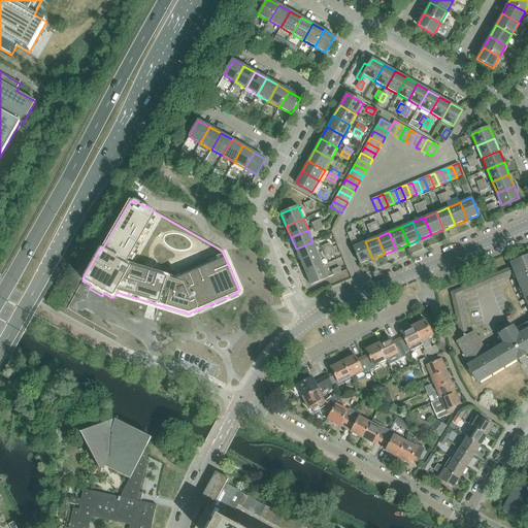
[(372,259),(365,241),(353,246),(360,264),(372,259)]
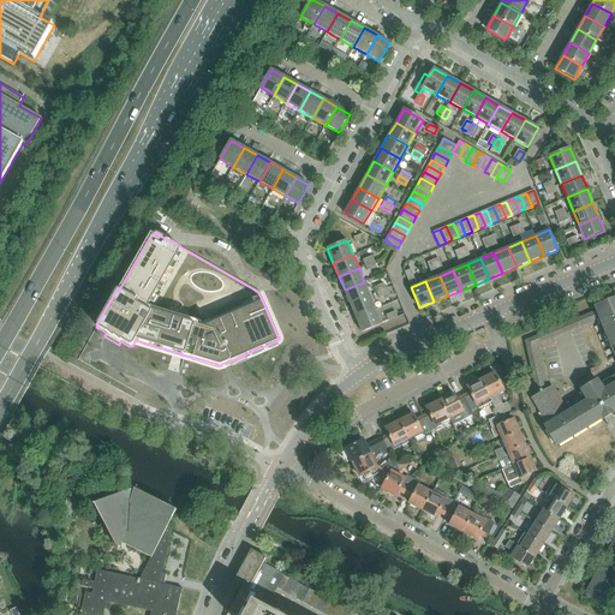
[(345,290),(351,304),(370,296),(364,282),(345,290)]
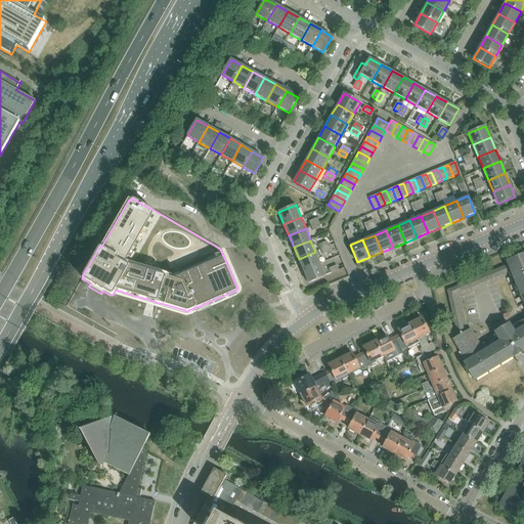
[(299,259),(303,270),(320,263),(315,252),(299,259)]
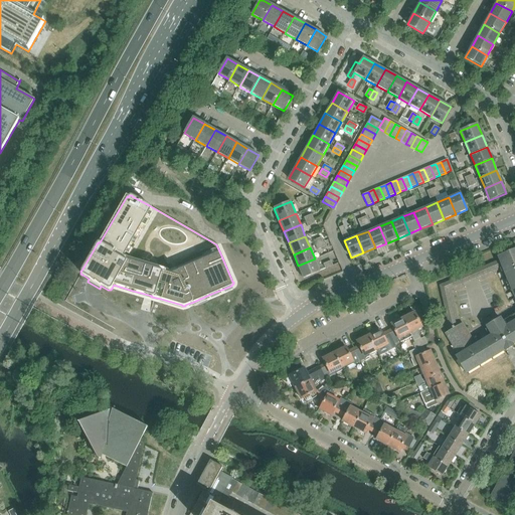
[(440,286),(450,330),(447,333),(460,355),(456,357),(466,373),(467,373),(505,350),(505,351),(513,346),(513,345),(514,343),(514,249),(498,258),(499,261),(440,286)]
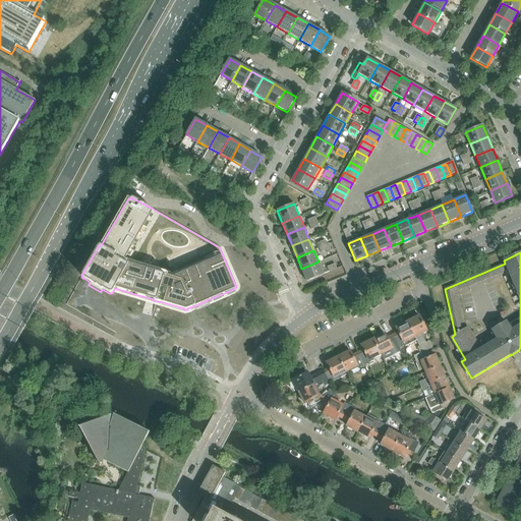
[(319,262),(301,269),(306,281),(324,274),(319,262)]
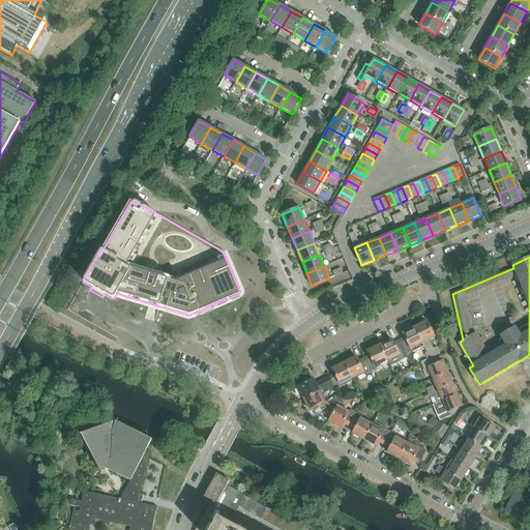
[(421,343),(427,352),(433,349),(428,340),(434,336),(427,322),(414,328),(421,343)]
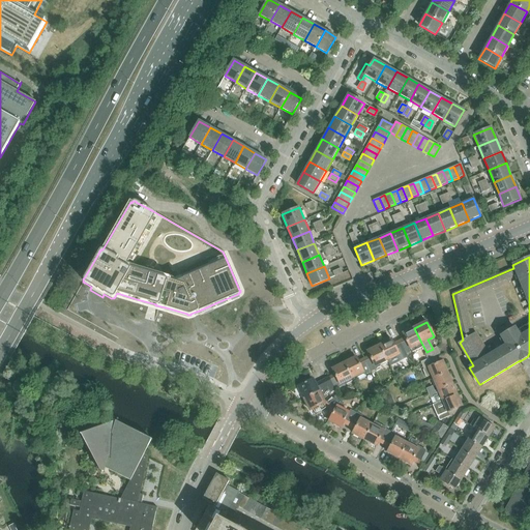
[(421,343),(414,328),(403,333),(405,339),(410,349),(421,343)]
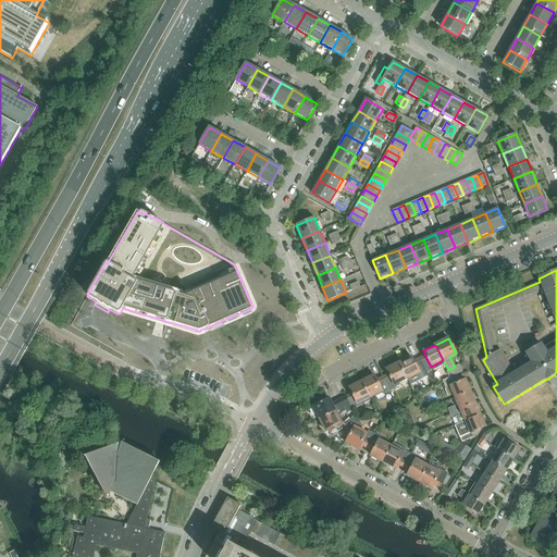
[(420,358),(426,372),(432,369),(431,367),(425,356),(420,358)]
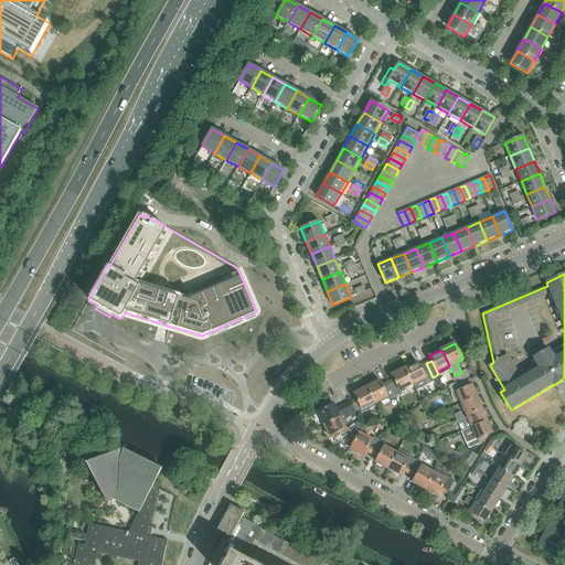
[(417,362),(404,369),(413,384),(425,377),(419,366),(417,362)]
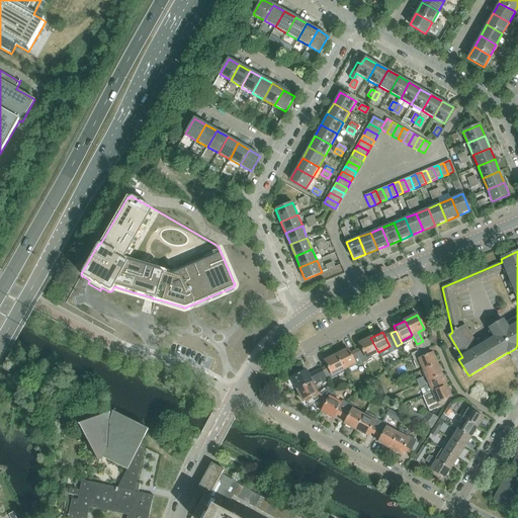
[(397,346),(391,333),(384,336),(390,346),(391,349),(397,346)]
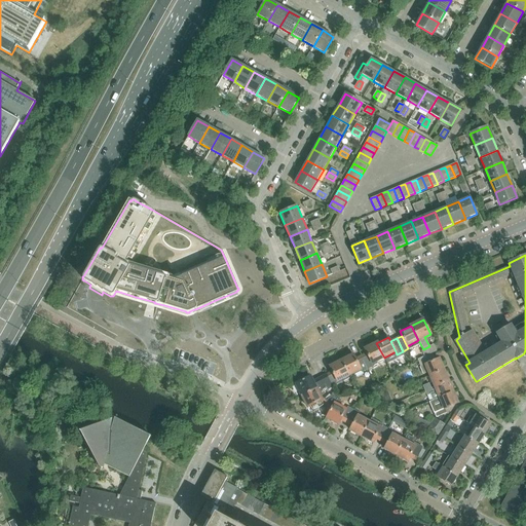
[(384,358),(376,343),(365,349),(367,353),(372,364),(384,358)]
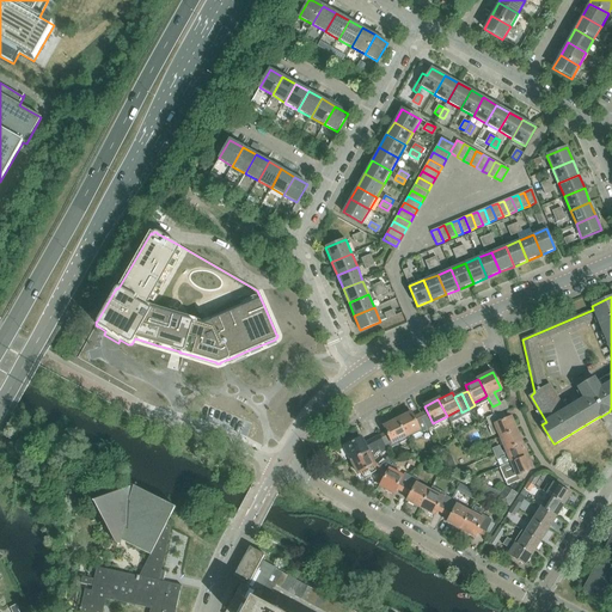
[(503,402),(500,403),(493,407),(490,408),(494,415),(507,408),(503,402)]
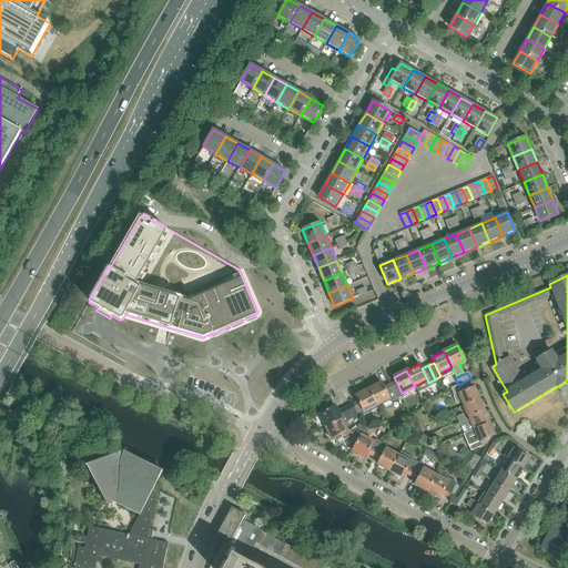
[(391,384),(397,398),(403,395),(402,393),(396,382),(391,384)]
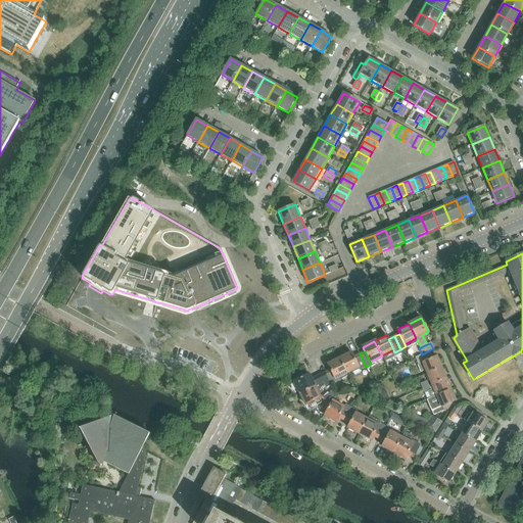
[(351,352),(339,359),(347,373),(359,367),(353,357),(351,352)]
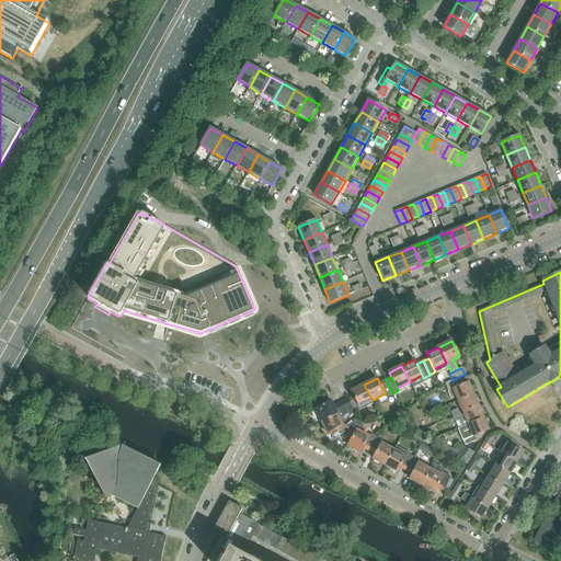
[(445,384),(448,391),(464,385),(460,378),(454,381),(453,380),(445,384)]
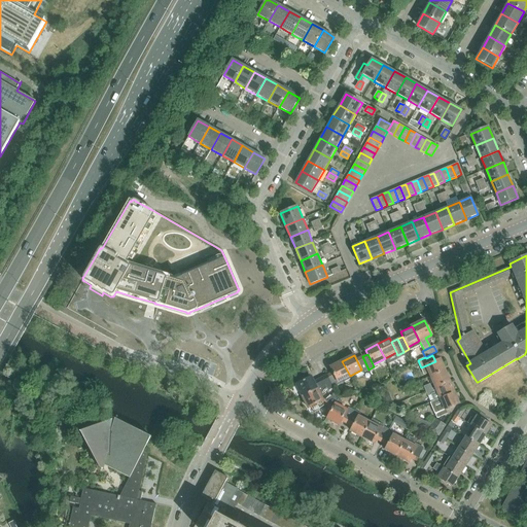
[(369,370),(362,356),(356,359),(361,370),(362,373),(369,370)]
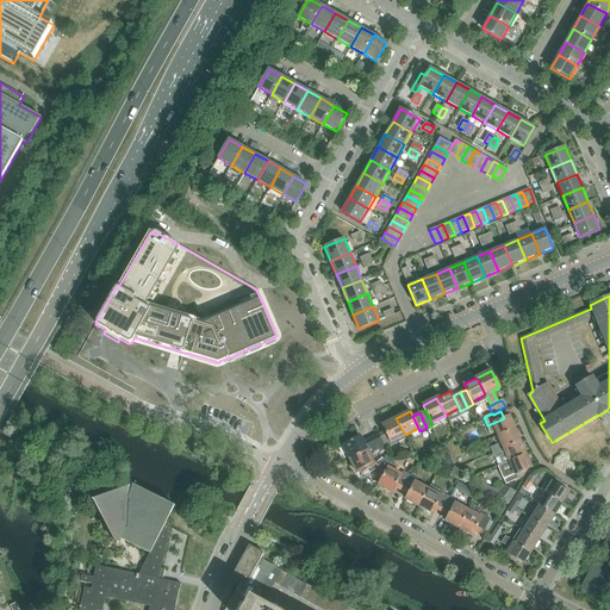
[(509,416),(504,418),(487,425),(491,434),(497,431),(498,436),(515,429),(509,416)]
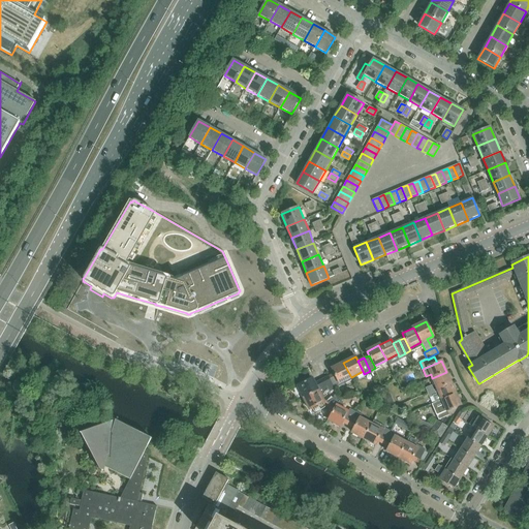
[(351,377),(343,363),(332,369),(334,374),(339,383),(351,377)]
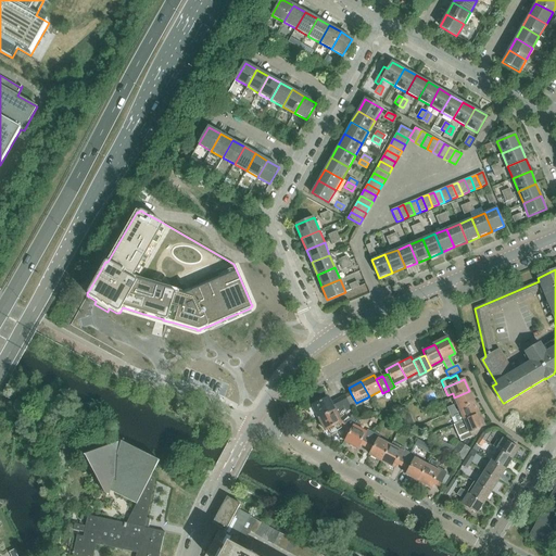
[(446,407),(450,414),(475,403),(469,391),(454,397),(457,403),(446,407)]
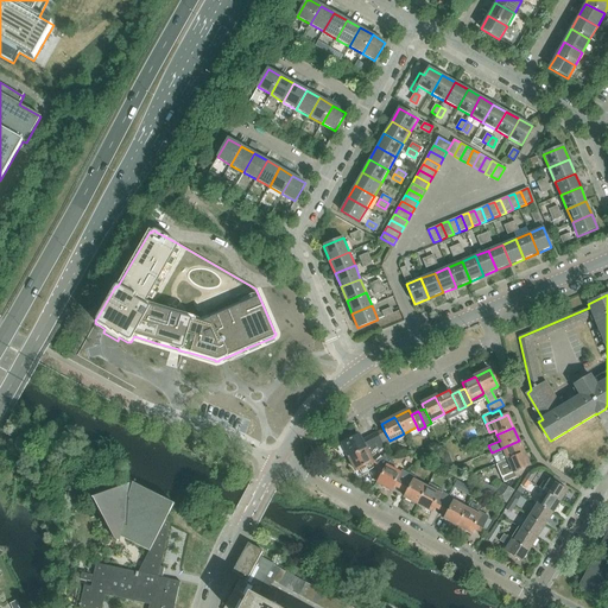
[(378,432),(385,447),(391,443),(390,441),(384,430),(378,432)]
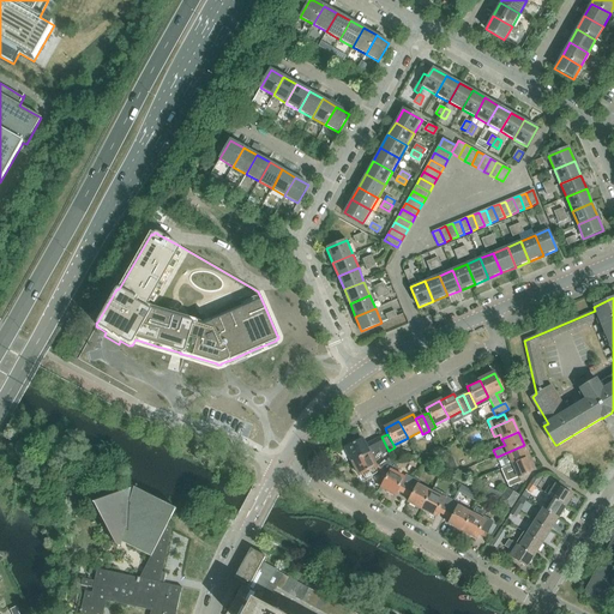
[(389,451),(381,437),(366,445),(369,453),(379,449),(381,455),(389,451)]
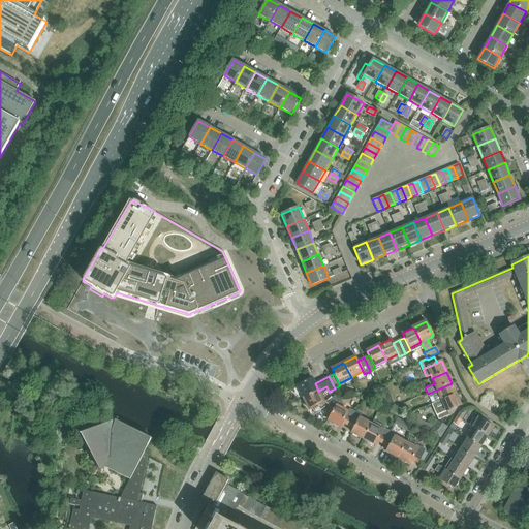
[(298,385),(304,398),(318,391),(315,383),(312,378),(311,379),(311,378),(306,380),(307,381),(298,385)]
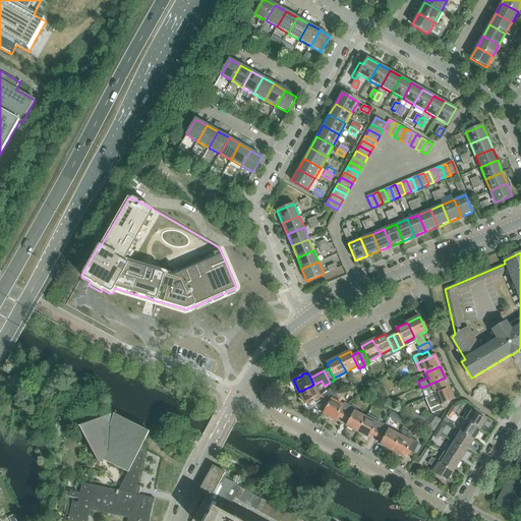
[(429,397),(436,394),(449,388),(445,378),(421,388),(423,392),(427,391),(429,397)]
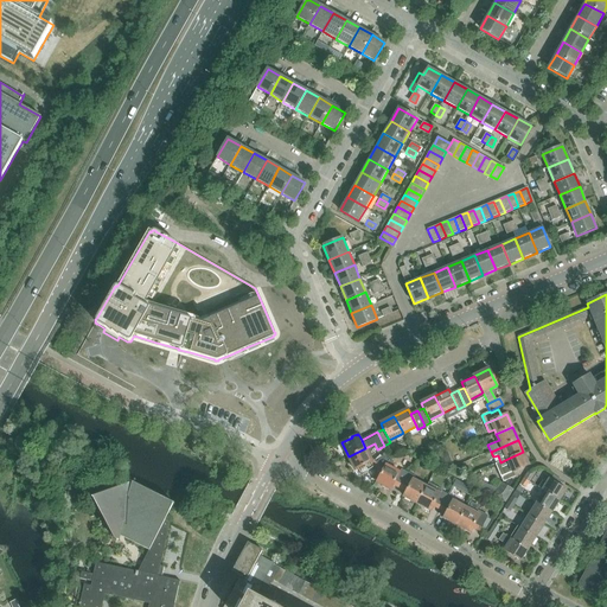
[(365,448),(349,457),(356,471),(365,465),(372,461),(365,448)]
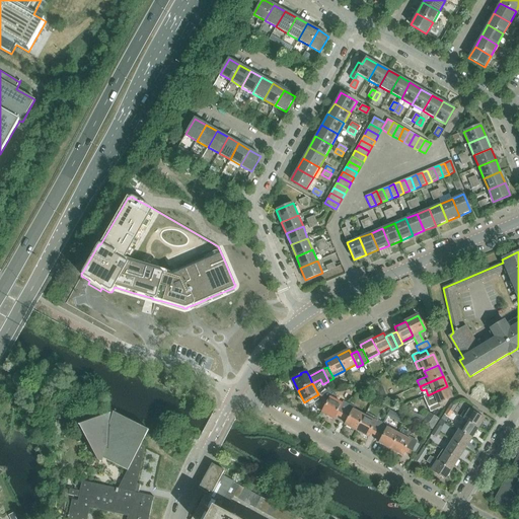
[(438,403),(452,398),(447,386),(434,392),(428,395),(425,396),(427,401),(429,408),(433,406),(433,405),(438,403)]
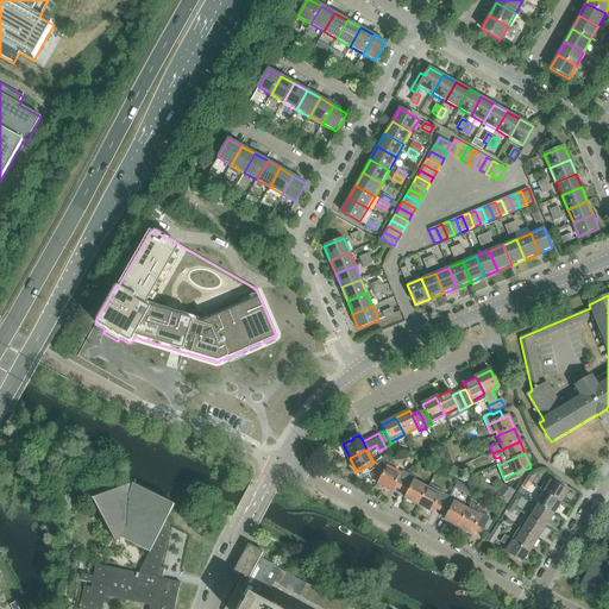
[(374,465),(383,475),(388,466),(390,463),(384,457),(378,464),(376,462),(374,463),(366,466),(368,468),(374,465)]
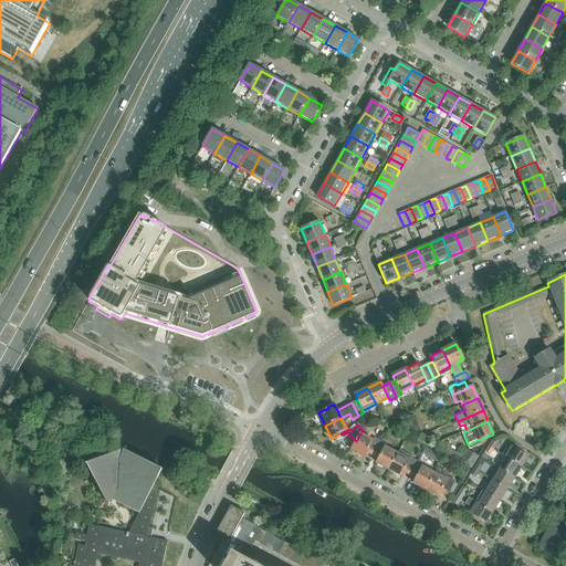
[(365,457),(367,452),(373,440),(360,433),(356,441),(352,449),(365,457)]
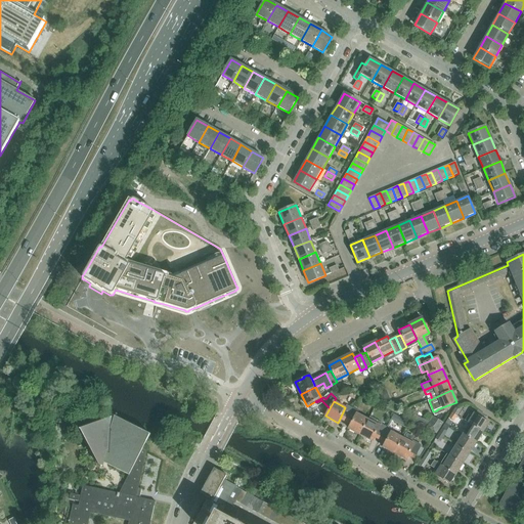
[(340,419),(345,422),(352,408),(347,405),(345,407),(340,419)]
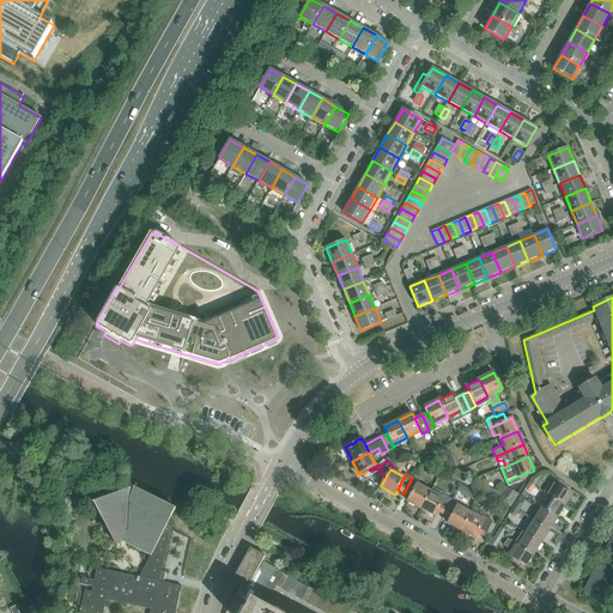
[(412,478),(404,493),(411,496),(417,484),(417,485),(419,481),(412,478)]
